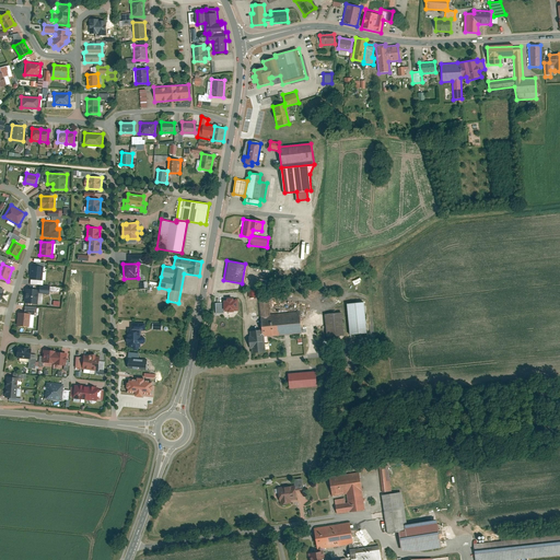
[(46,266),(32,265),(31,278),(44,280),(46,266)]
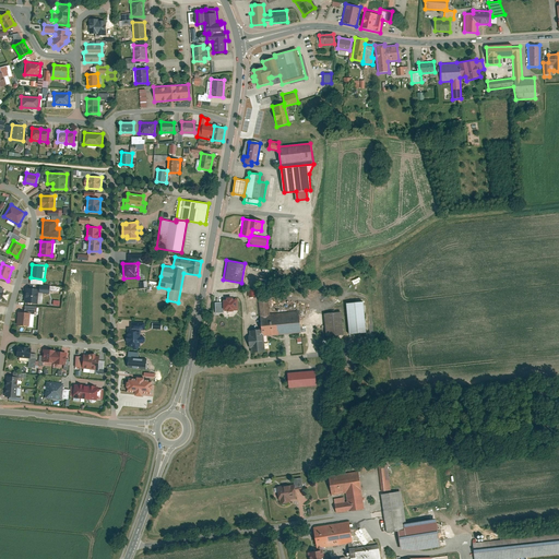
[(39,288),(26,288),(25,302),(38,304),(39,288)]
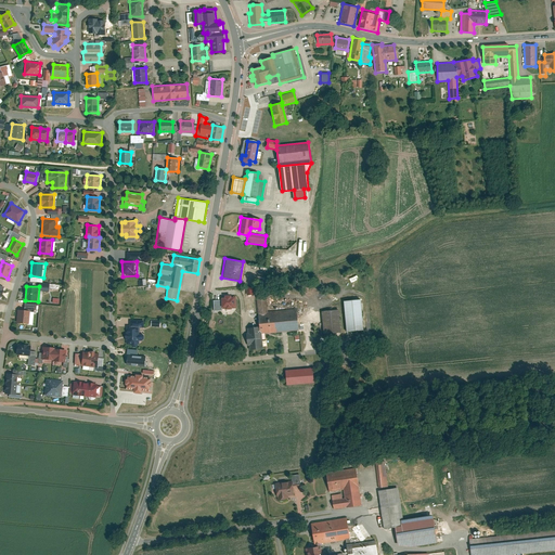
[(220,300),(213,300),(213,311),(221,311),(221,308),(235,307),(235,297),(220,297),(220,300)]
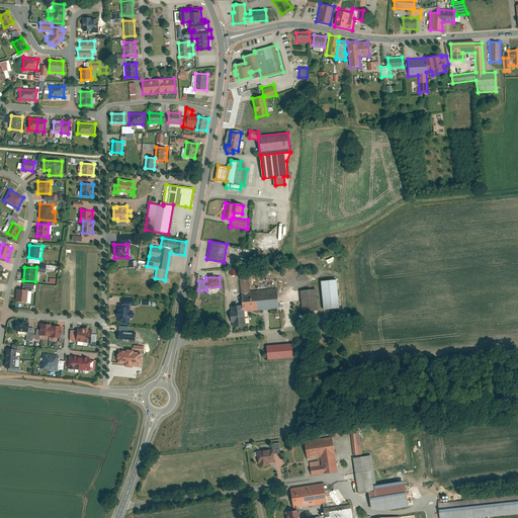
[(250,277),(239,278),(240,306),(231,306),(233,327),(246,326),(245,312),(279,309),(278,287),(251,289),(250,277)]
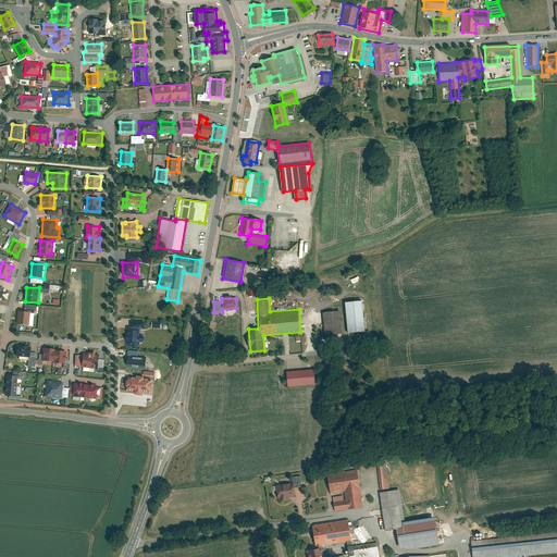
[(363,300),(345,302),(347,334),(366,333),(363,300)]
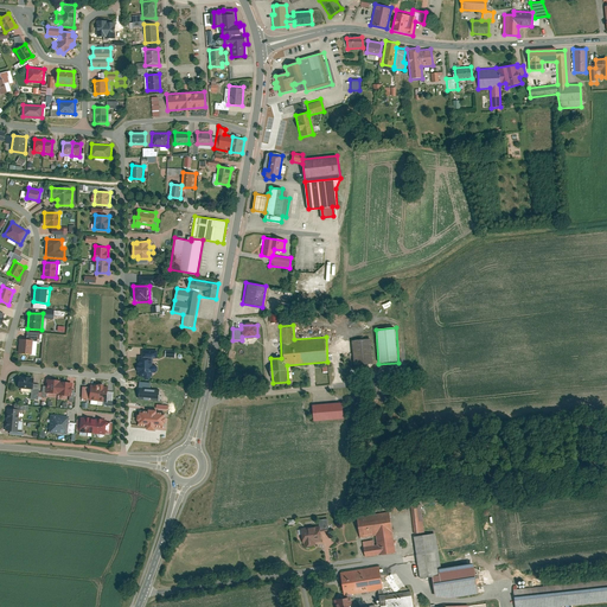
[(33,339),(20,338),(19,353),(32,355),(33,339)]
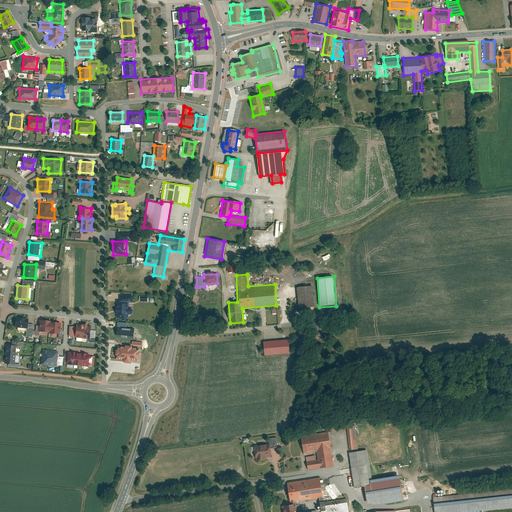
[(313,286),(297,286),(298,307),(314,306),(313,286)]
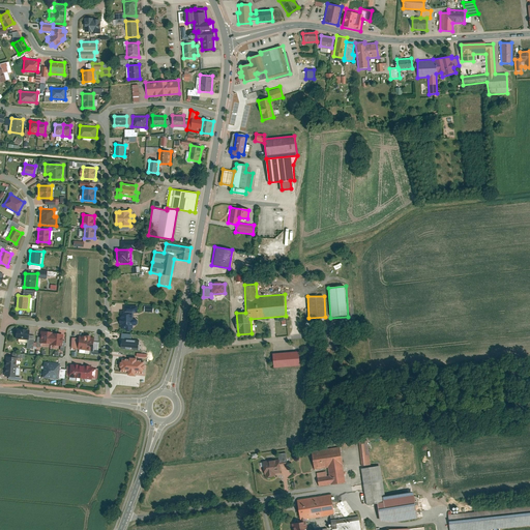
[(137,305),(124,305),(124,311),(120,311),(121,329),(126,329),(128,330),(131,330),(133,329),(133,325),(137,325),(137,319),(134,319),(134,314),(137,314),(137,305)]
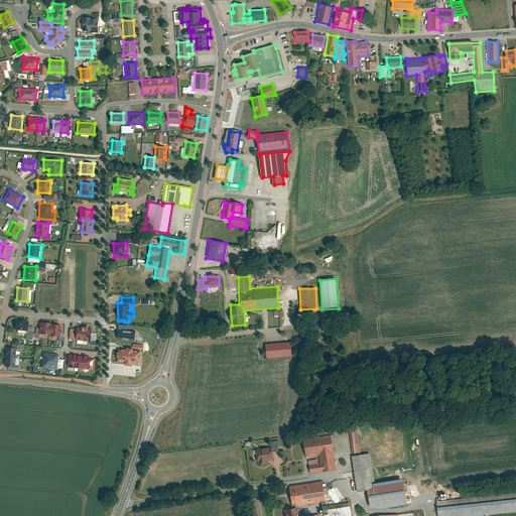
[(28,320),(17,319),(16,331),(27,332),(28,320)]
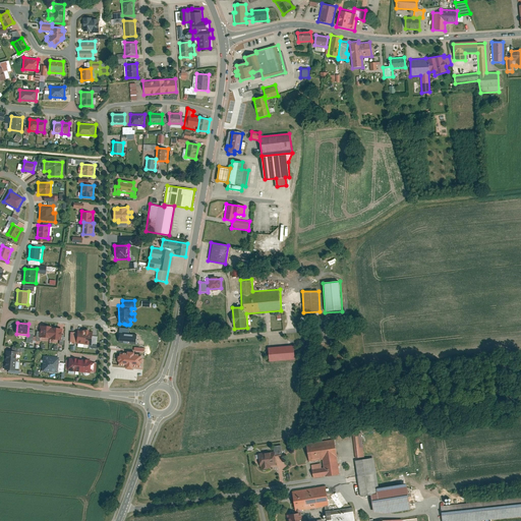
[(50,339),(51,328),(41,328),(40,338),(50,339)]
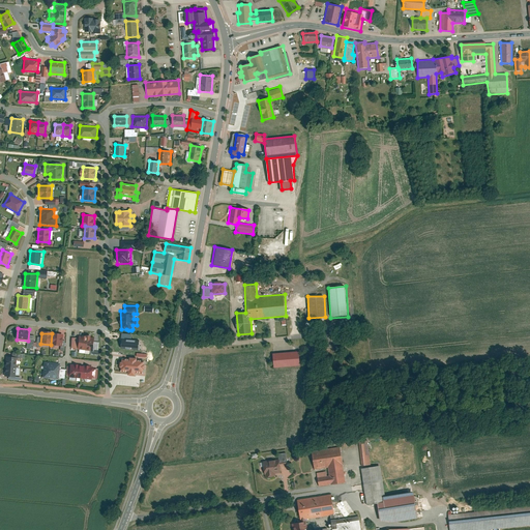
[(62,334),(52,333),(51,345),(61,346),(62,334)]
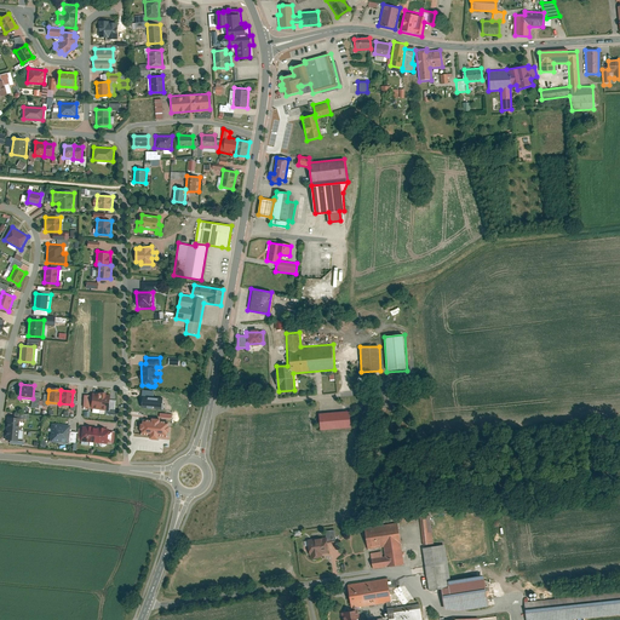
[(114,396),(93,395),(92,408),(113,411),(114,396)]
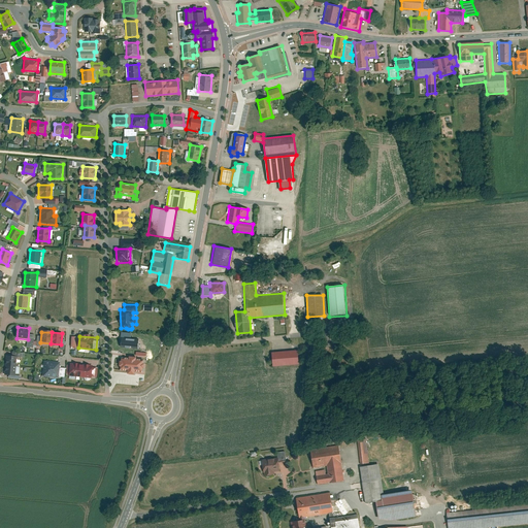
[(139,339),(122,337),(121,348),(138,350),(139,339)]
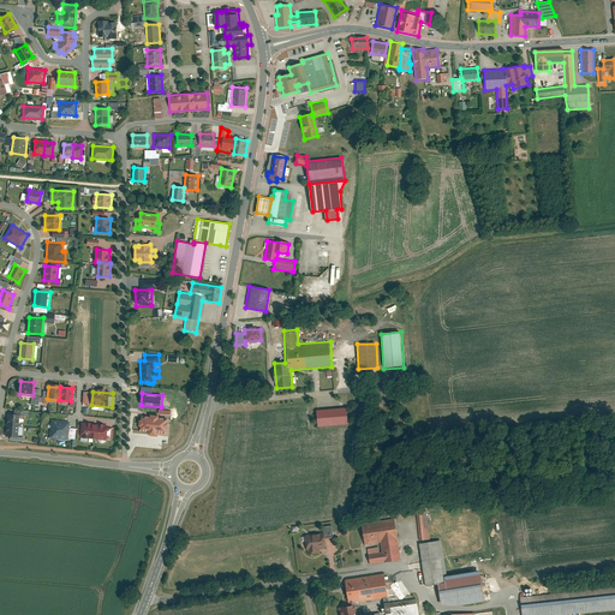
[(346,407),(315,408),(315,428),(346,425),(346,407)]
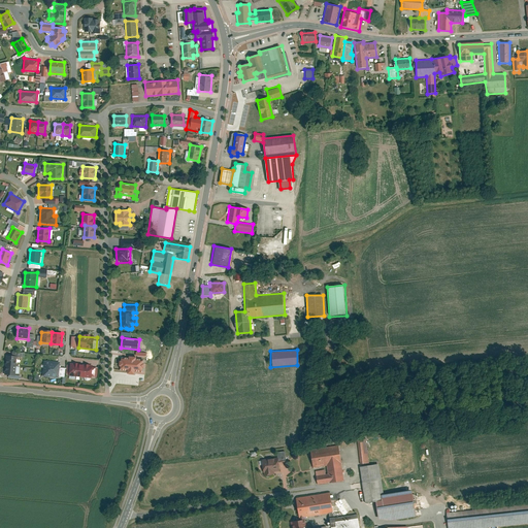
[(6,356),(5,365),(14,366),(15,357),(6,356)]
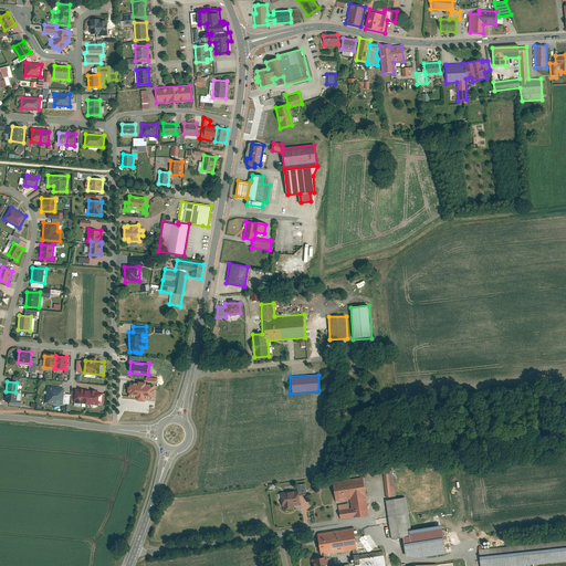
[(154,385),(130,383),(128,400),(153,404),(154,385)]
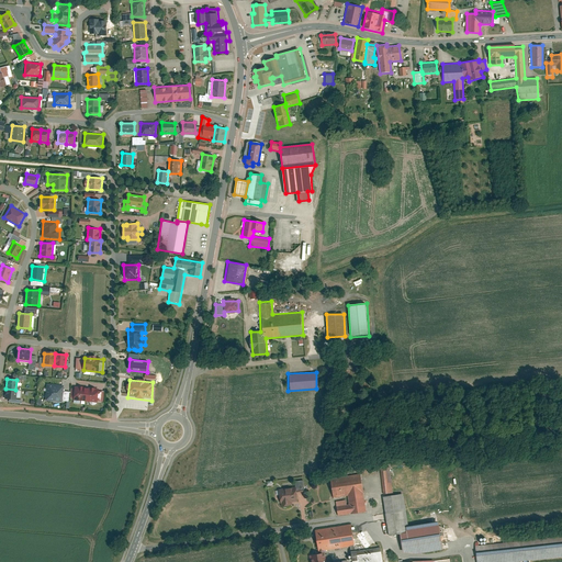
[(64,386),(47,384),(46,400),(63,402),(64,386)]
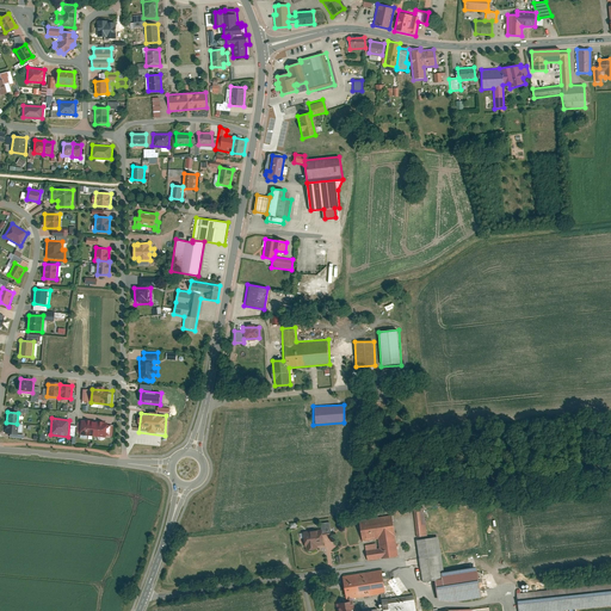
[(110,424),(82,420),(81,433),(109,437),(110,424)]
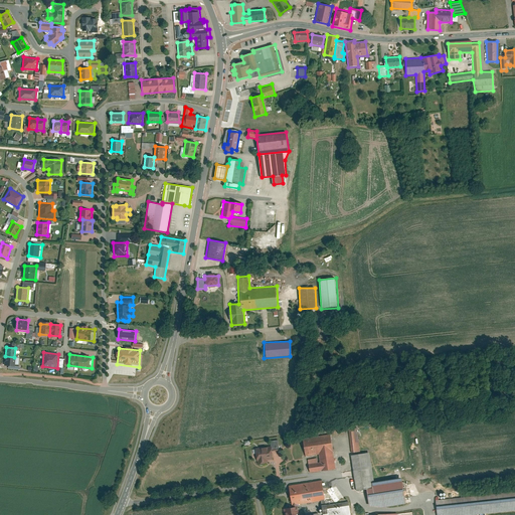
[(14,357),(5,356),(5,365),(14,366),(14,357)]
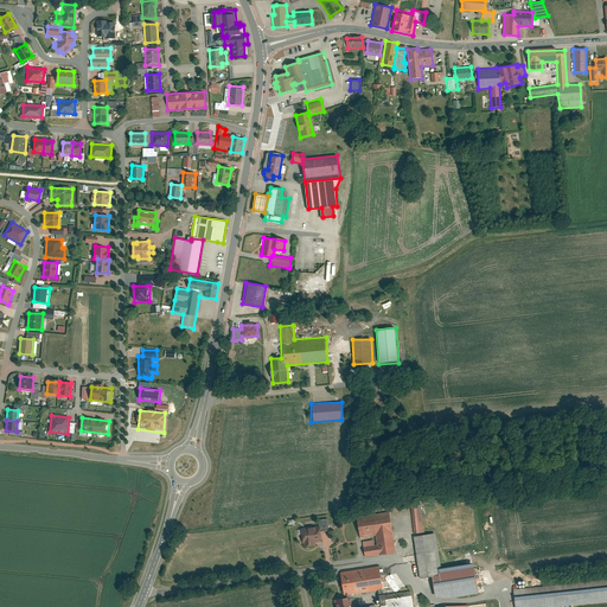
[(430,575),(434,595),(451,598),(477,594),(473,561),(441,566),(436,531),(425,532),(421,506),(409,508),(419,576),(430,575)]
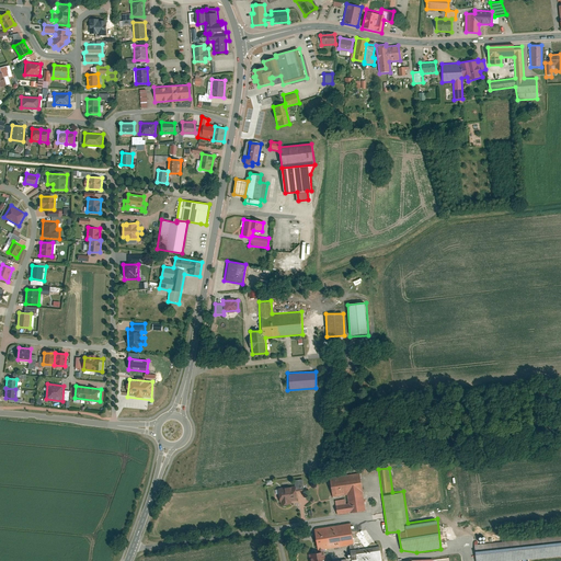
[(359,473),(329,478),(332,495),(346,493),(347,503),(342,504),(342,499),(334,500),(336,515),(365,511),(359,473)]
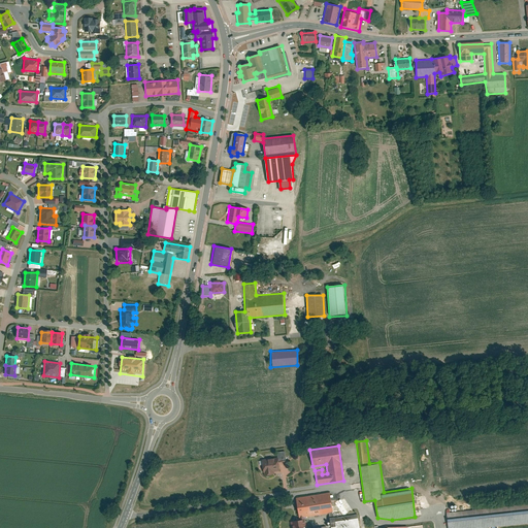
[(277,458),(258,460),(259,466),(262,465),(263,476),(274,475),(273,471),(279,470),(278,462),(286,461),(285,451),(277,452),(277,458)]
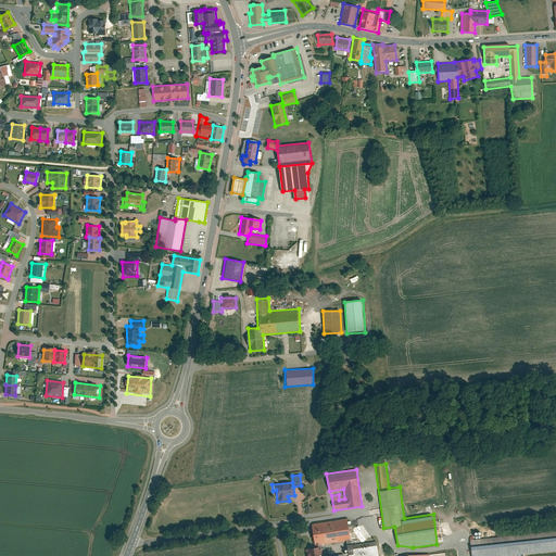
[(346,518),(310,523),(313,545),(316,544),(316,547),(307,548),(308,555),(321,555),(321,550),(319,550),(318,545),(345,541),(350,540),(346,518)]
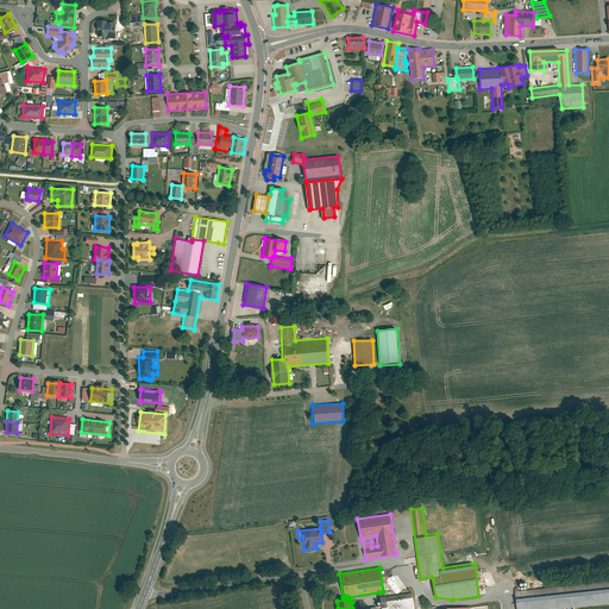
[(608,579),(515,589),(516,608),(556,608),(608,603),(608,579)]
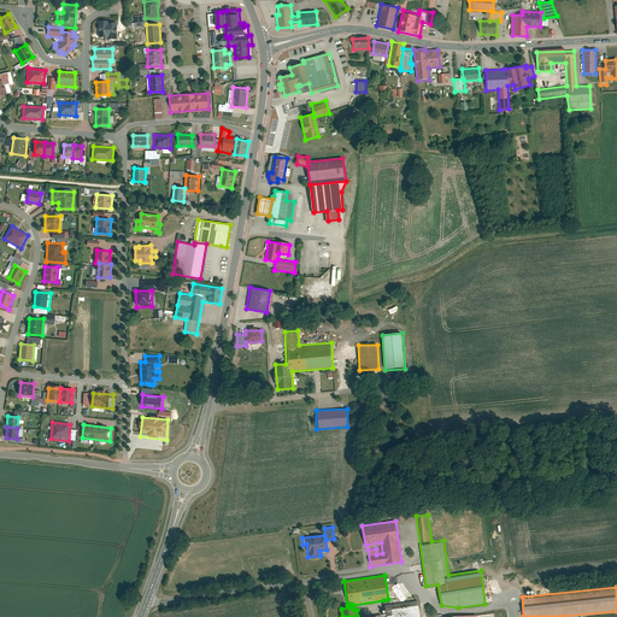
[(389,604),(388,599),(383,600),(385,616),(418,616),(417,600),(389,604)]
